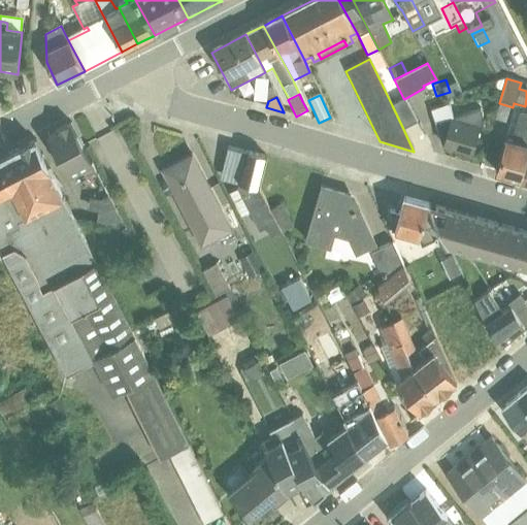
[(392,105),(403,129),(417,123),(404,99),(403,98),(392,105)]
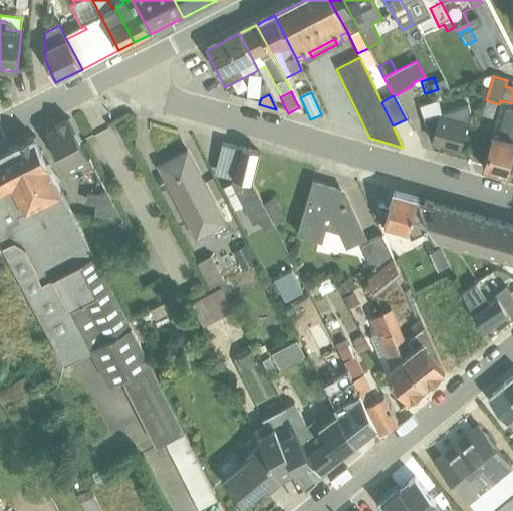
[(436,102),(419,108),(428,134),(433,135),(431,143),(459,151),(470,113),(467,107),(441,116),(436,102)]
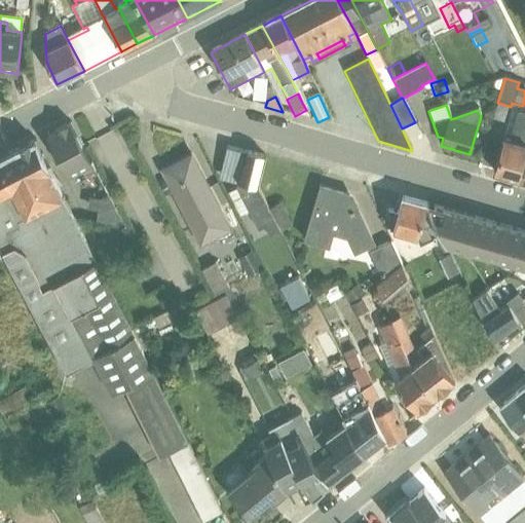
[(517,181),(524,154),(524,108),(522,107),(520,113),(518,113),(511,141),(502,139),(493,174),(517,181)]
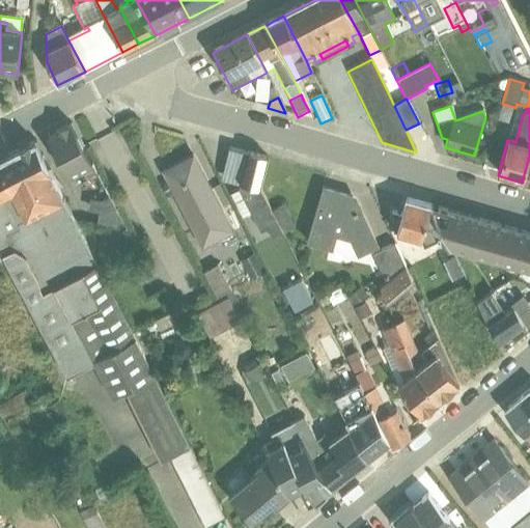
[(56,135),(48,139),(68,178),(81,171),(85,178),(95,172),(71,126),(55,133),(56,135)]
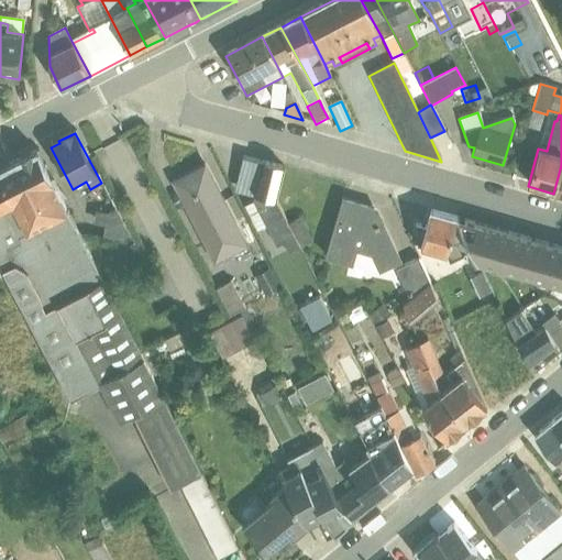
[(0,270),(1,268),(69,402),(99,386),(118,423),(133,415),(172,490),(178,486),(216,559),(221,559),(240,549),(36,153),(0,171),(0,270)]
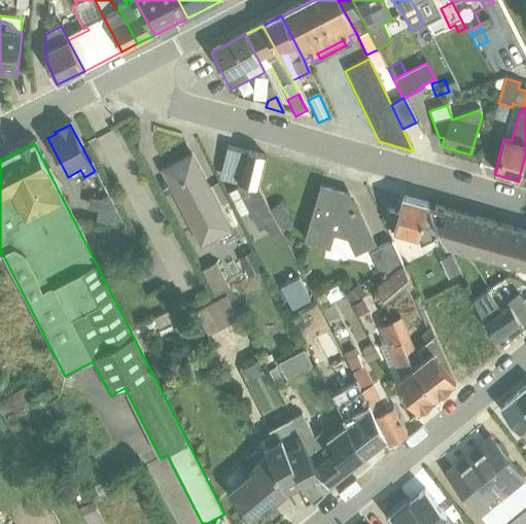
[(280,233),(269,211),(267,208),(256,188),(266,159),(228,148),(219,180),(239,184),(238,189),(258,232),(265,229),(270,237),(280,233)]
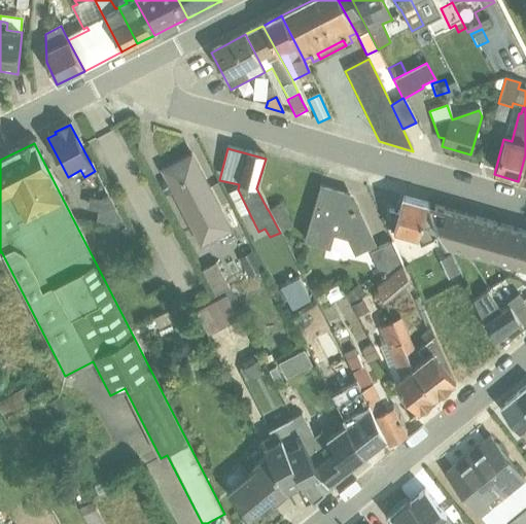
[(525,154),(518,181),(517,185),(525,187),(525,154)]
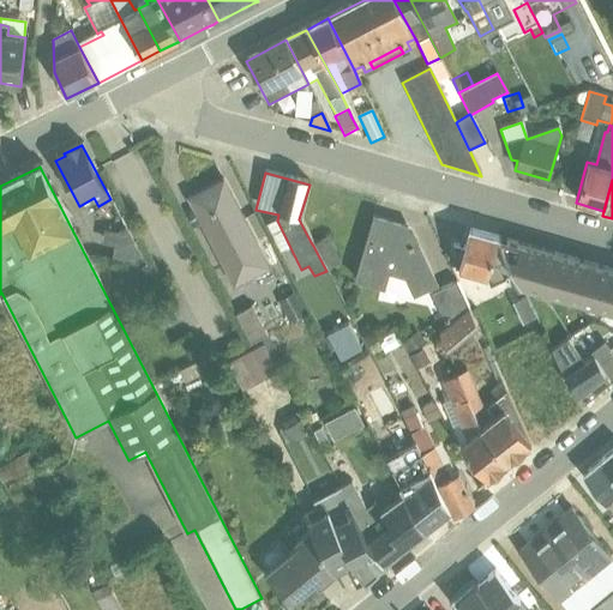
[(223,181),(188,199),(235,288),(269,270),(223,181)]
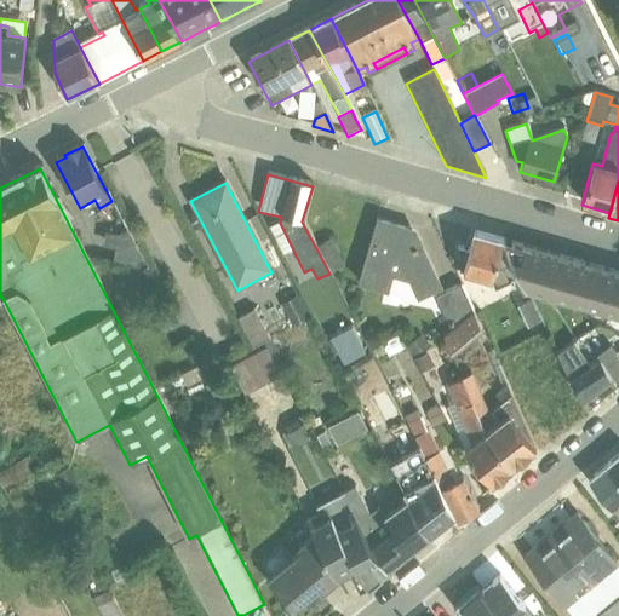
[(377,220),(357,286),(418,300),(442,289),(420,246),(418,247),(414,239),(407,236),(410,230),(377,220)]
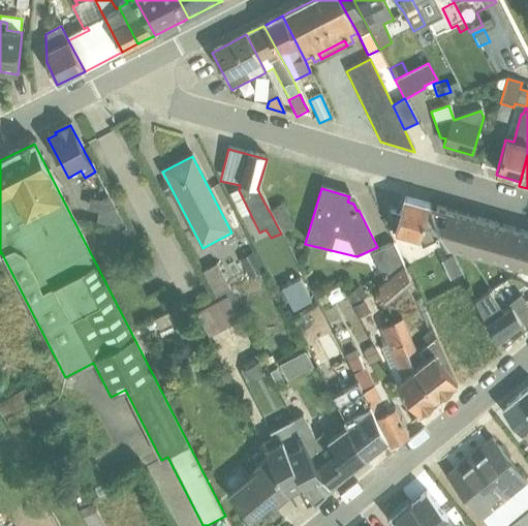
[(90,198),(87,210),(98,212),(96,224),(116,228),(123,225),(107,195),(100,199),(90,198)]
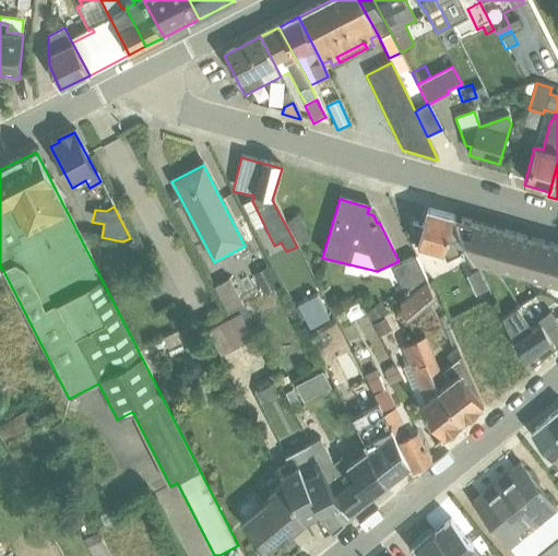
[(475,262),(453,219),(428,212),(423,228),(415,226),(414,245),(437,252),(440,263),(463,255),(471,272),(477,270),(474,263),(475,262)]
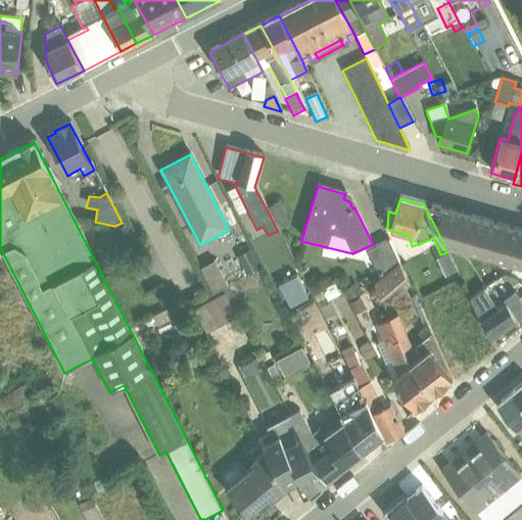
[(267,209),(278,231),(290,225),(278,203),(267,209)]
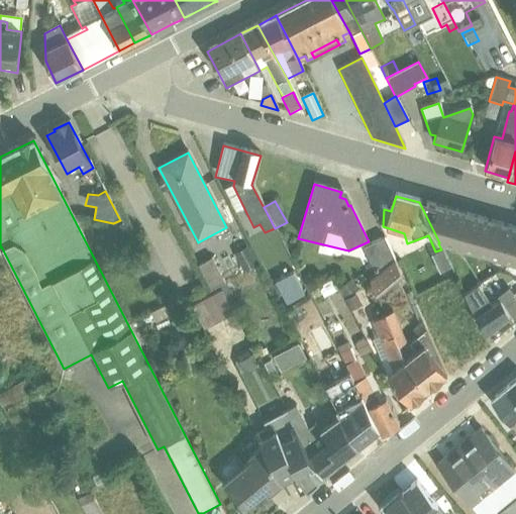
[(419,202),(439,242),(452,246),(459,248),(470,217),(419,202)]
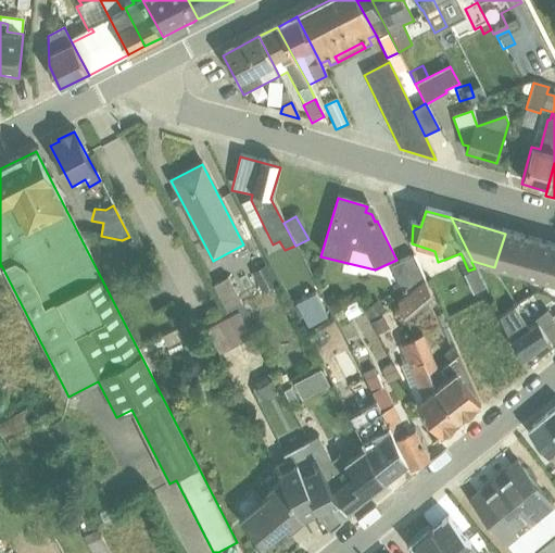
[(505,234),(494,267),(527,276),(534,242),(505,234)]
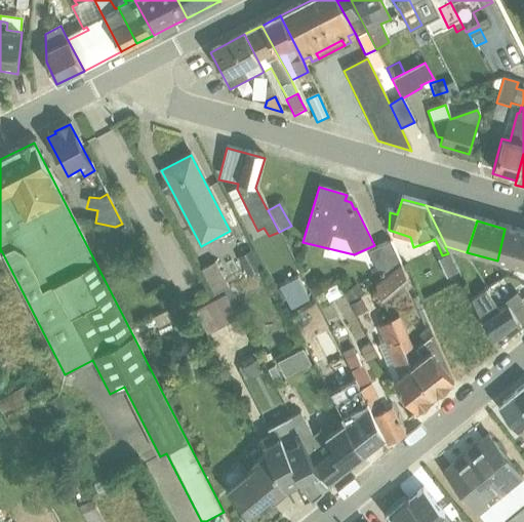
[(523,234),(505,229),(497,261),(523,268),(523,234)]
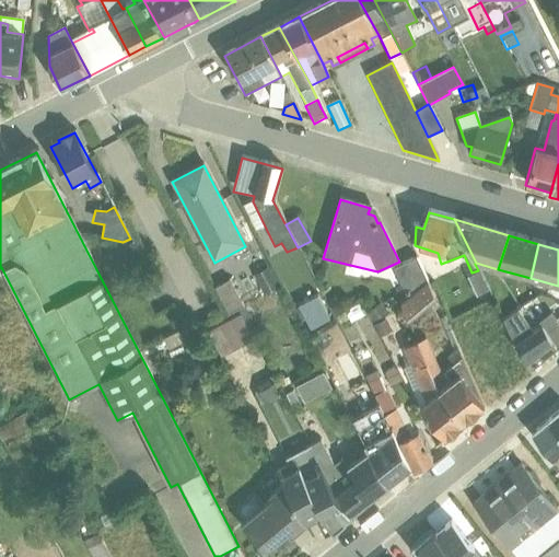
[(407,298),(428,283),(416,257),(393,268),(407,298)]
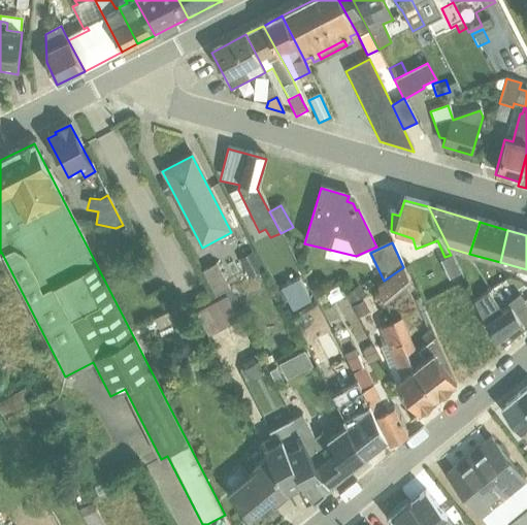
[(252,253),(238,260),(249,280),(262,272),(252,253)]
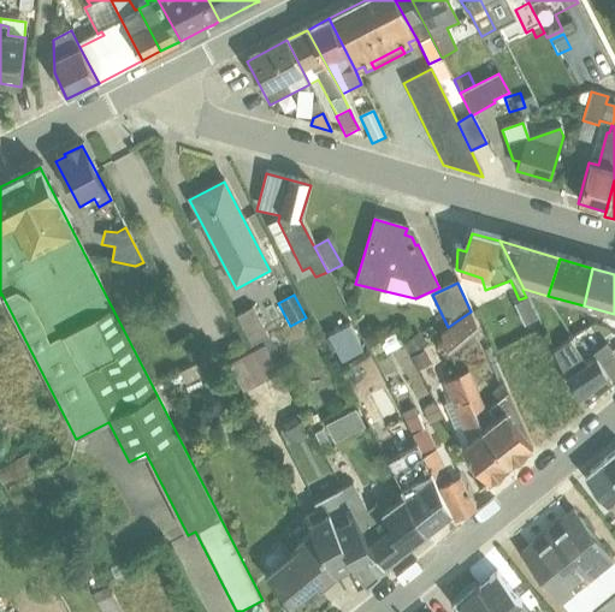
[(527,299),(513,306),(524,327),(537,321),(527,299)]
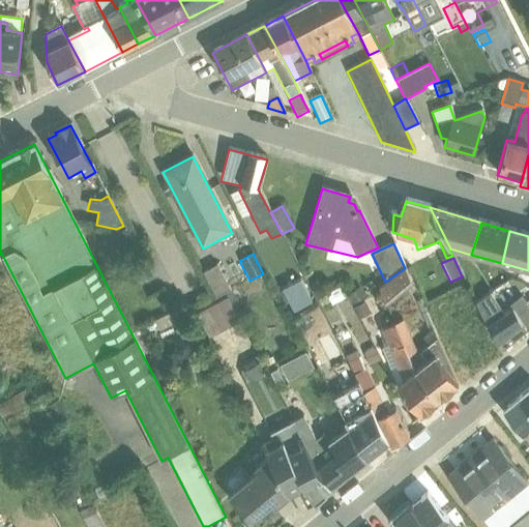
[(227,298),(231,306),(238,303),(217,265),(203,273),(216,298),(225,294),(227,298)]
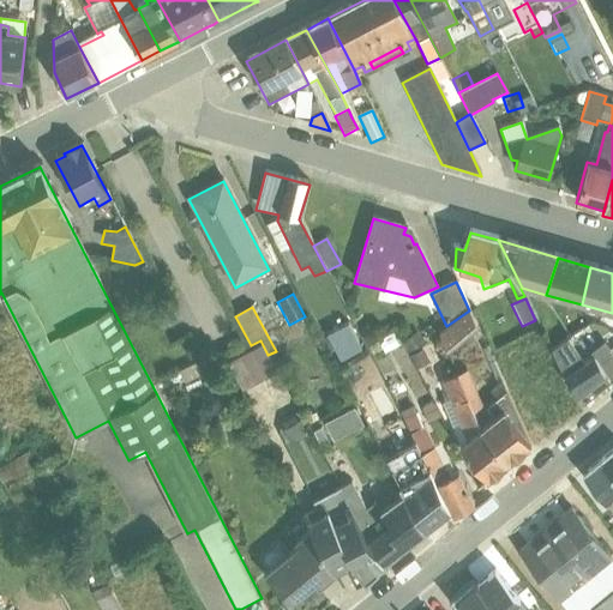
[(469,310),(446,326),(438,333),(449,356),(464,344),(466,346),(473,339),(472,337),(479,331),(474,320),(469,310)]
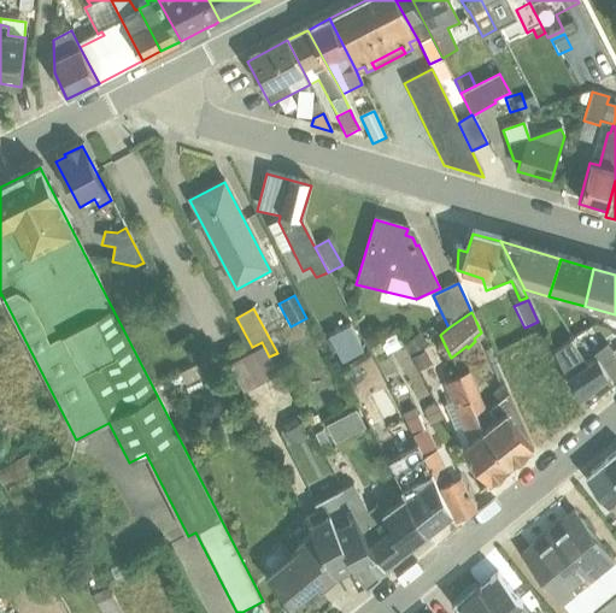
[(340,322),(316,334),(329,361),(353,348),(340,322)]
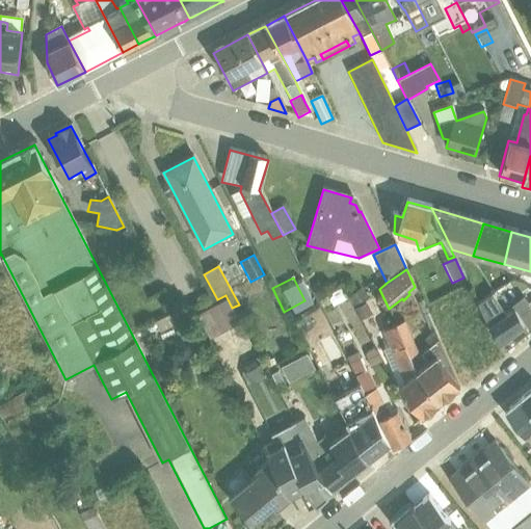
[(361,289),(348,297),(354,308),(367,298),(361,289)]
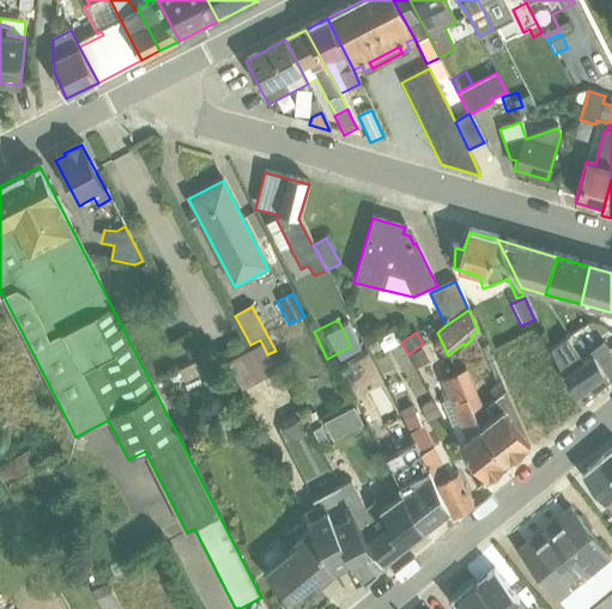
[(540,334),(523,342),(529,354),(546,347),(540,334)]
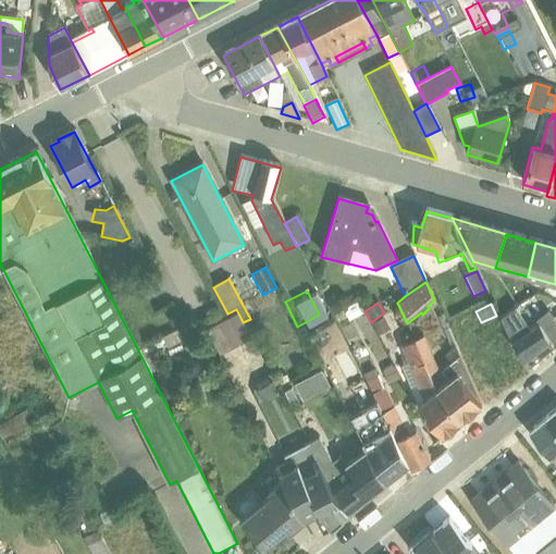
[(553,346),(539,324),(528,331),(515,309),(502,318),(528,367),(553,346)]
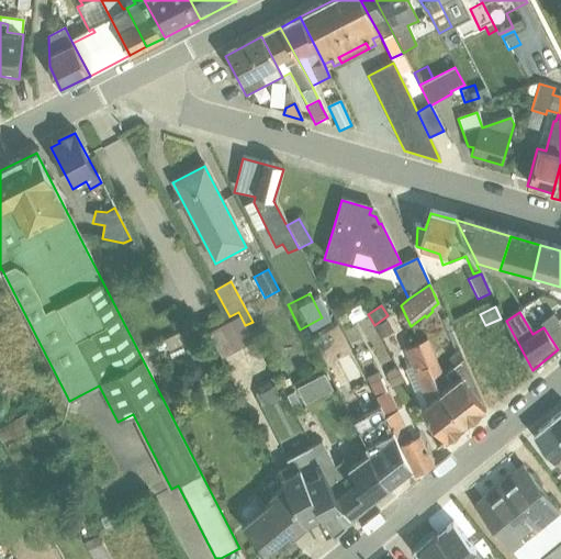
[(543,327),(558,349),(560,347),(560,326),(552,314),(541,323),(543,327)]
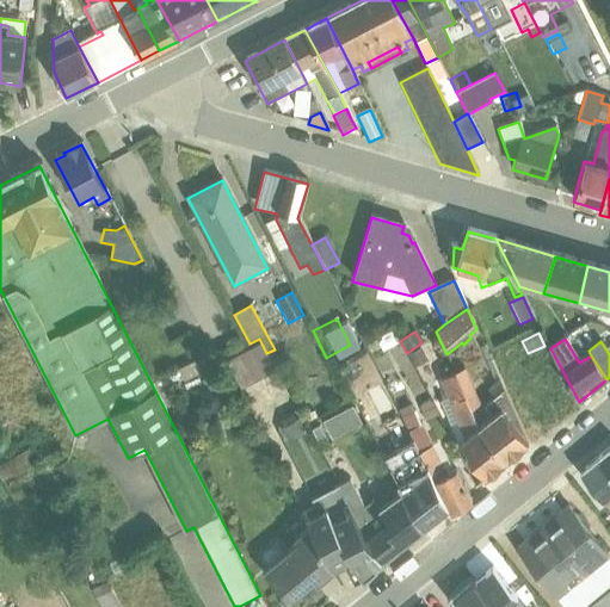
[(266,353),(262,344),(227,363),(242,391),(277,372),(266,353)]
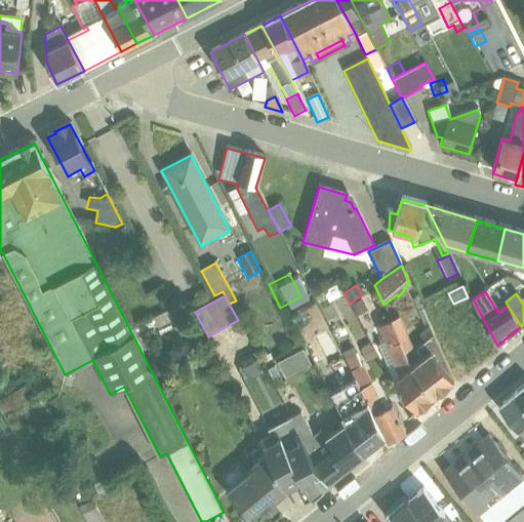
[(410,367),(434,398),(453,382),(434,337),(429,328),(421,310),(415,298),(412,299),(426,330),(419,335),(425,343),(415,350),(422,358),(410,367)]
